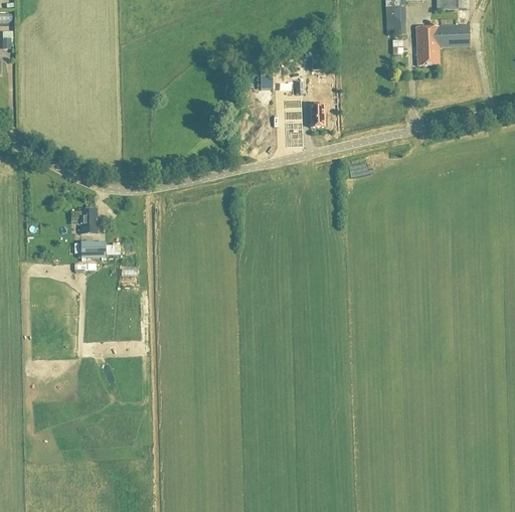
[(406,32),(405,17),(404,0),(386,0),(388,33),(406,32)]
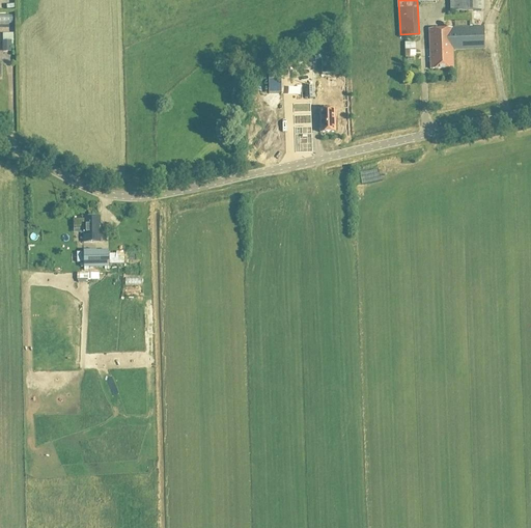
[(483,7),(482,0),(450,0),(450,8),(483,7)]
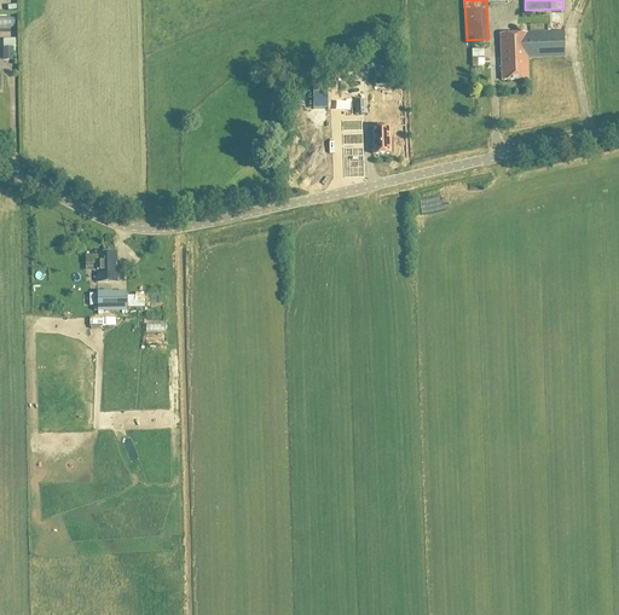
[(565,53),(563,28),(499,30),(502,77),(528,76),(527,54),(565,53)]
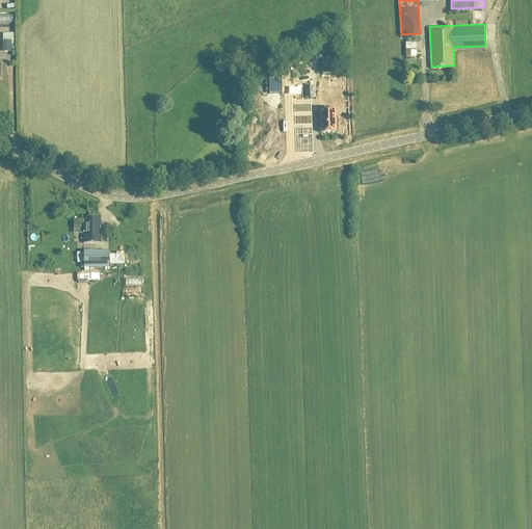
[(11,49),(11,37),(2,38),(2,49),(11,49)]
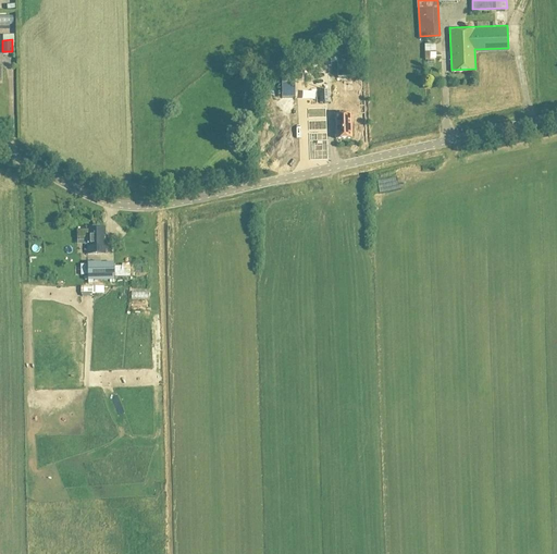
[(434,44),(423,44),(424,57),(435,56),(434,44)]
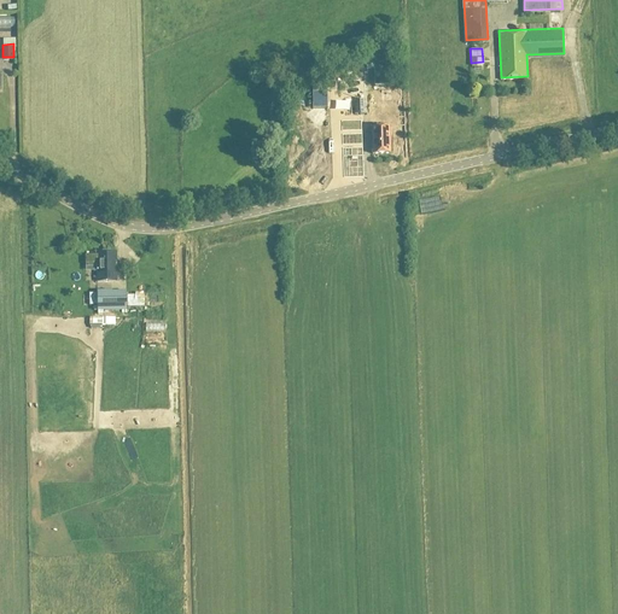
[(365,97),(355,97),(355,111),(365,111),(365,97)]
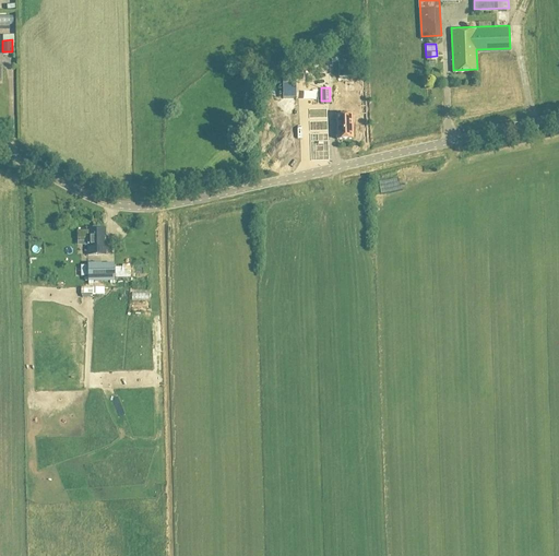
[(353,121),(360,121),(360,104),(342,104),(343,113),(336,113),(337,137),(353,137),(353,121)]
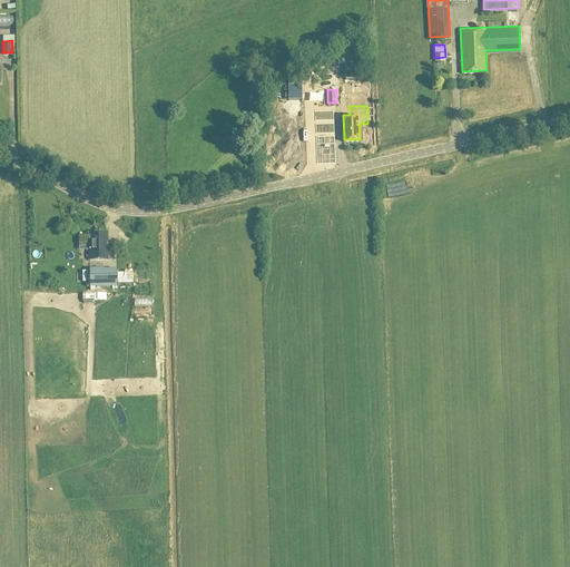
[(108,257),(108,230),(90,230),(90,257),(108,257)]
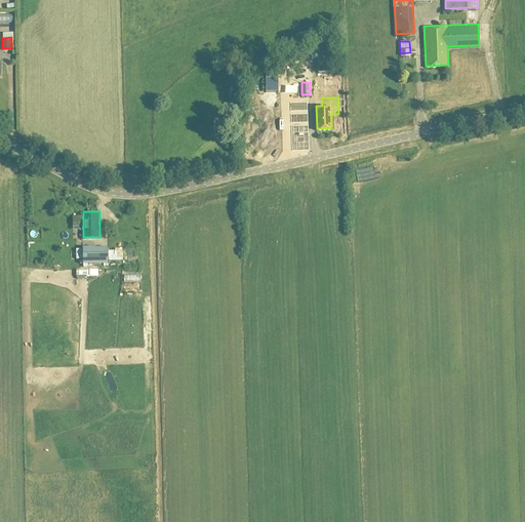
[(82,255),(82,262),(94,262),(94,245),(82,245),(82,255)]
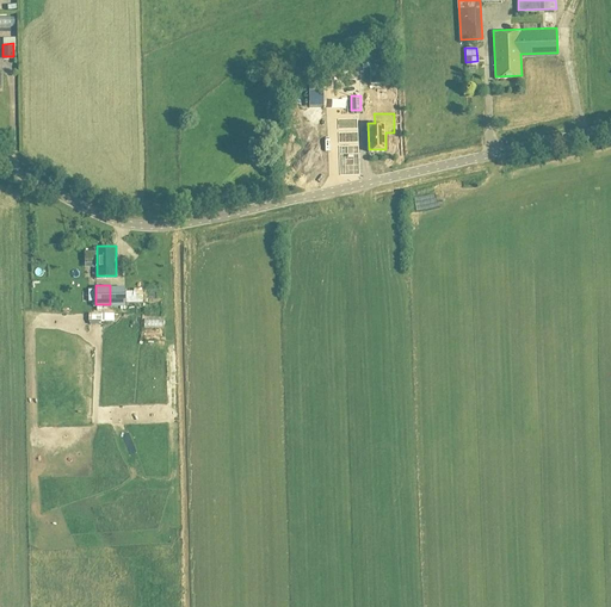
[(124,291),(124,303),(142,303),(141,291),(124,291)]
